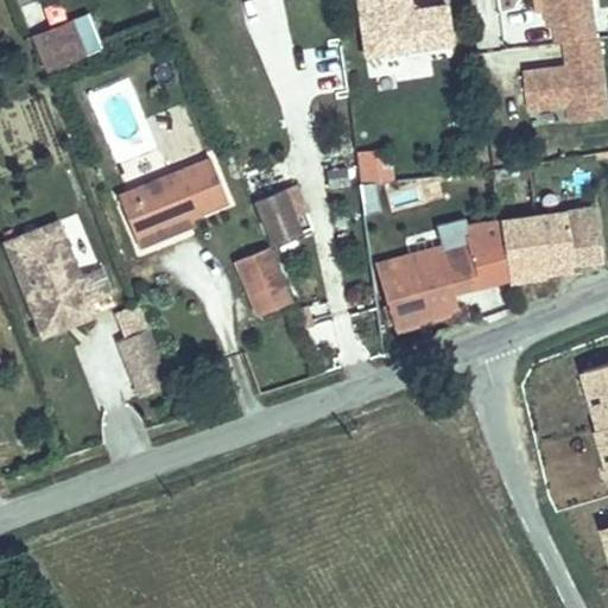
[(411,11),(409,0),(358,0),(366,56),(451,43),(447,5),(411,11)]
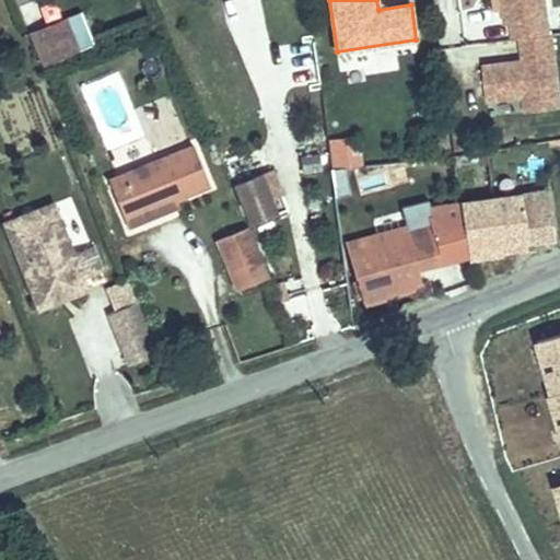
[(550,36),(545,0),(502,0),(505,25),(512,24),(514,41),(521,39),(550,36)]
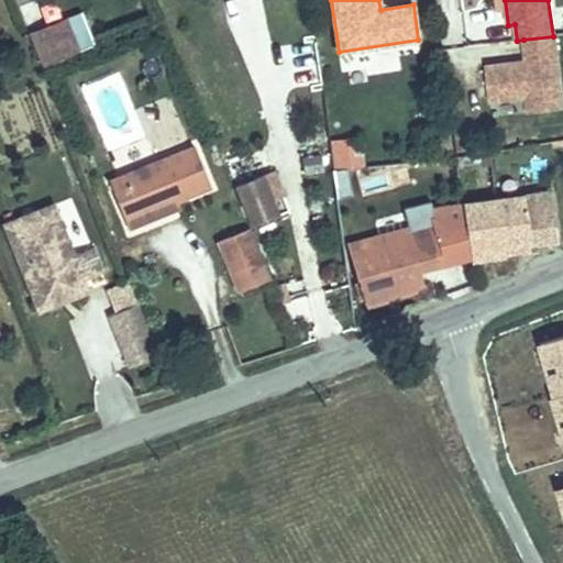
[(30,33),(43,67),(96,45),(81,11),(30,33)]
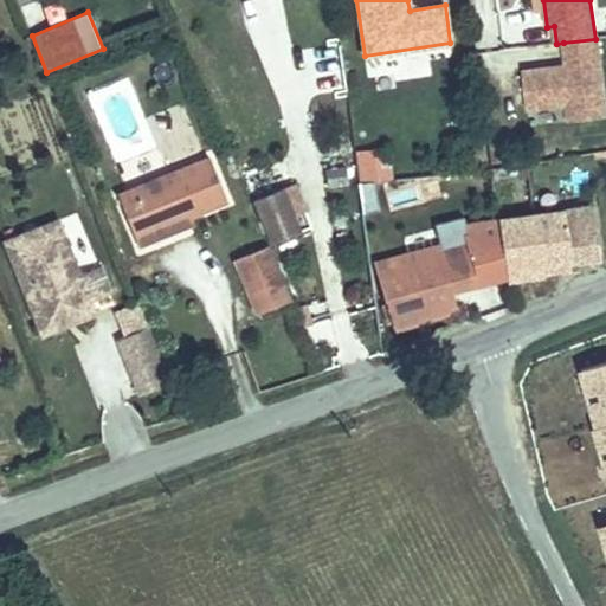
[(539,15),(514,25),(524,52),(548,43),(539,15)]
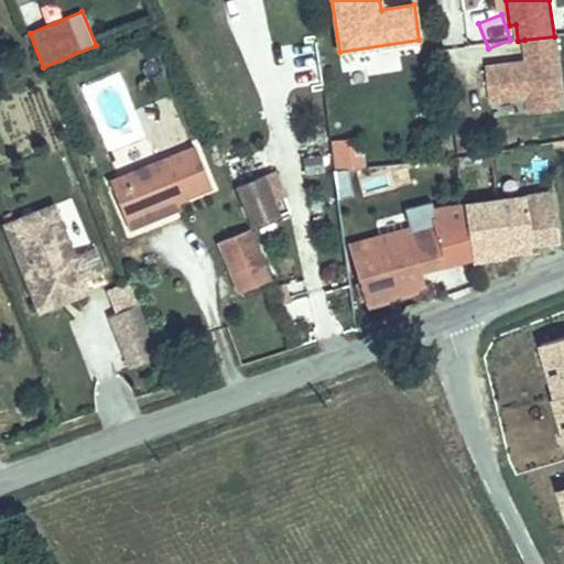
[(563,109),(563,89),(557,35),(554,36),(524,40),(528,62),(487,67),(491,102),(529,98),(531,114),(563,109)]
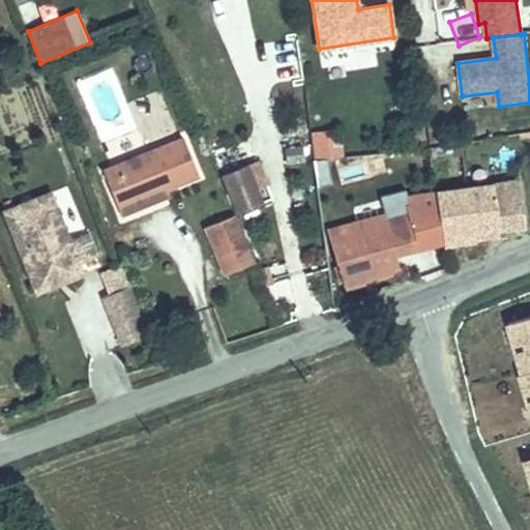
[(313,128),(312,160),(341,162),(342,129),(313,128)]
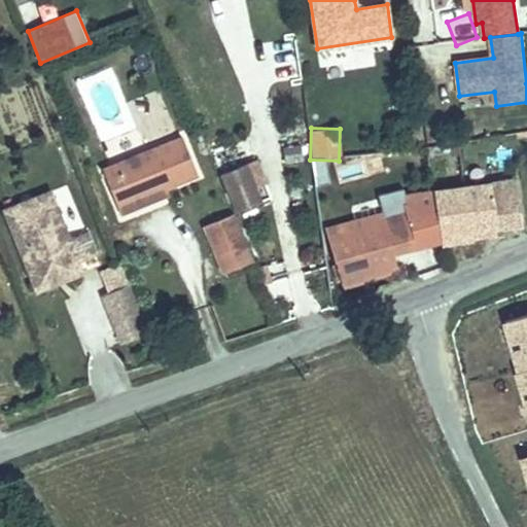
[(182,137),(102,169),(120,214),(137,207),(135,202),(167,188),(198,176),(182,137)]
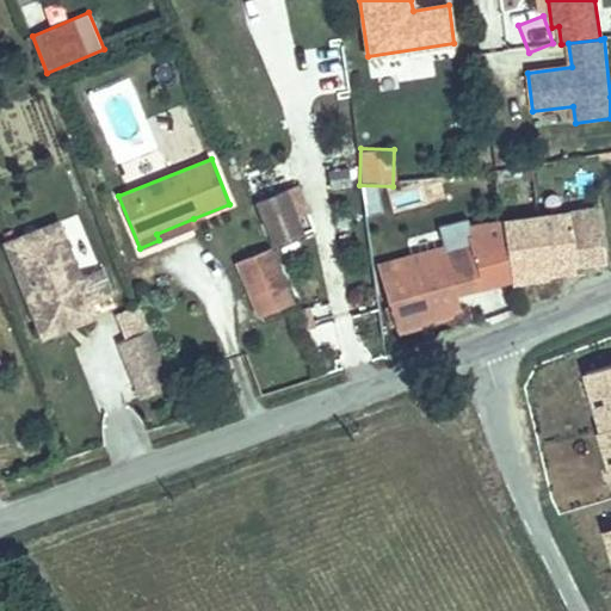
[(349,168),(331,171),(333,189),(351,186),(349,168)]
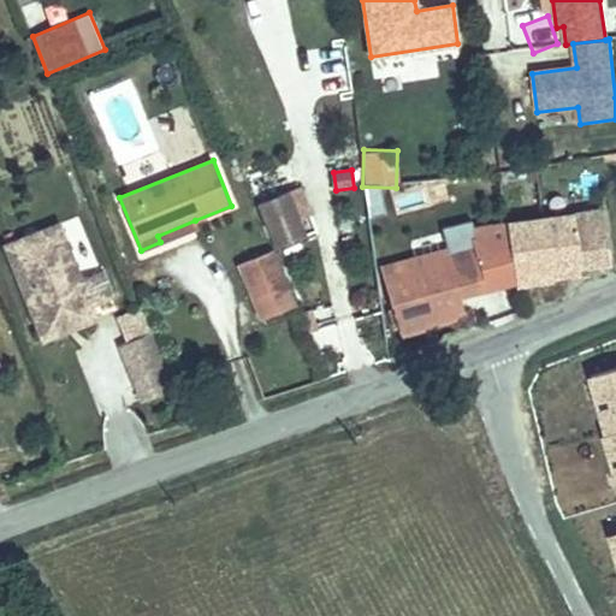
[(286,193),(259,203),(277,248),(306,237),(286,193)]
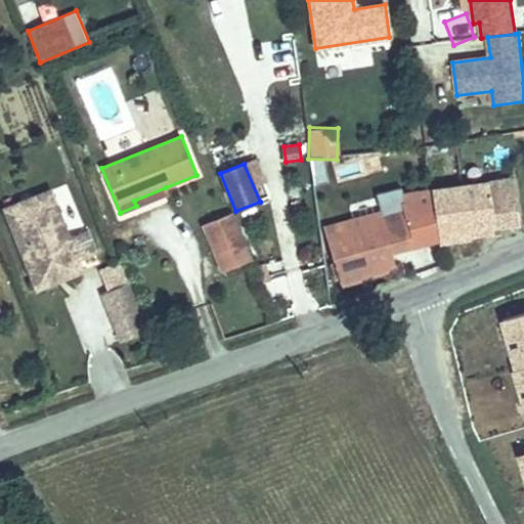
[(511,180),(432,190),(438,241),(438,242),(470,237),(469,229),(517,222),(511,180)]
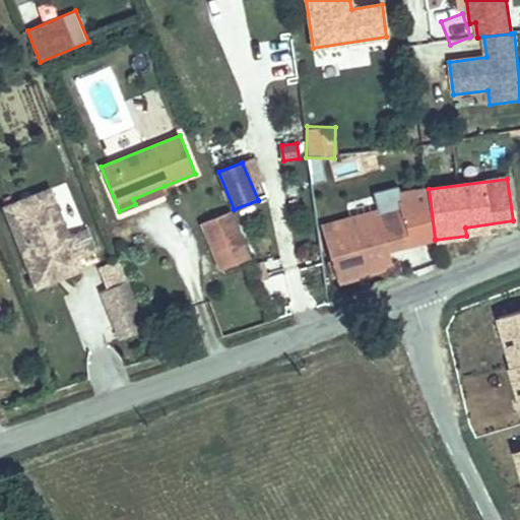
[(67,184),(54,188),(70,233),(82,228),(67,184)]
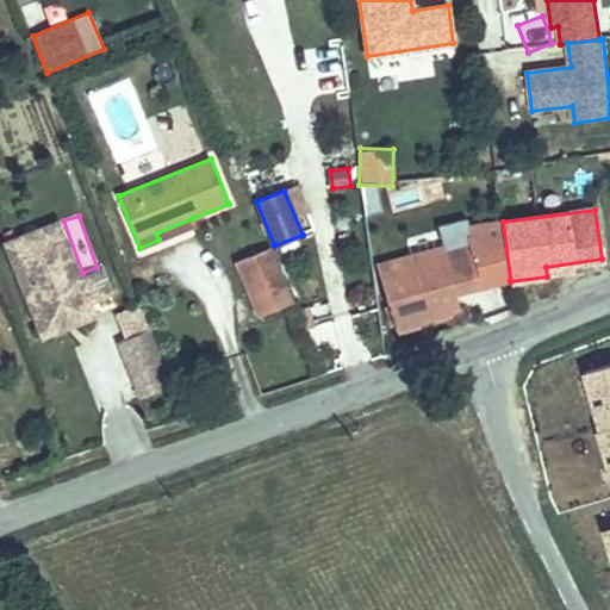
[(193,218),(156,234),(159,240),(195,225),(193,218)]
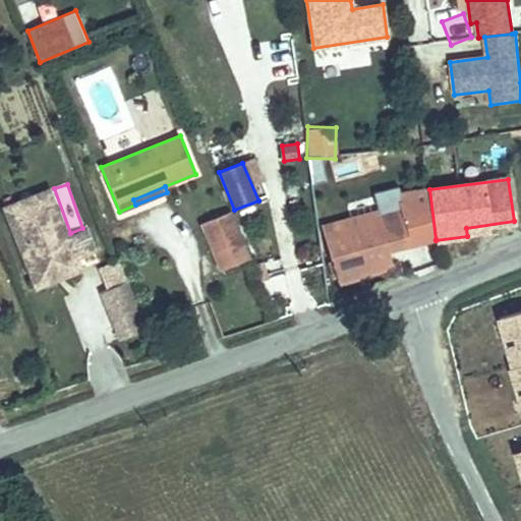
[(324,227),(340,278),(392,262),(389,250),(385,237),(405,231),(409,244),(436,239),(429,189),(394,194),(396,200),(374,207),(375,211),(324,227)]
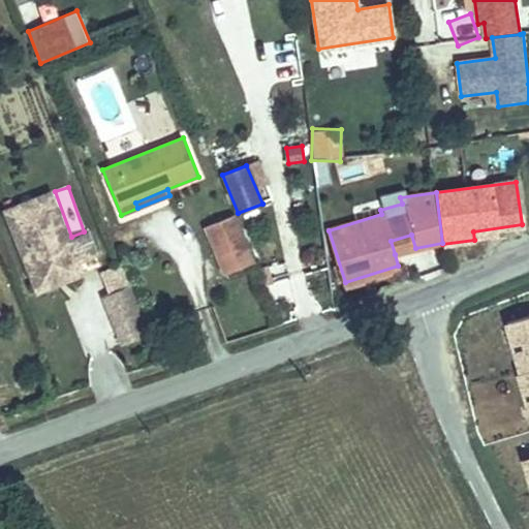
[(50,193),(5,211),(33,282),(79,263),(96,256),(87,232),(68,240),(50,193)]
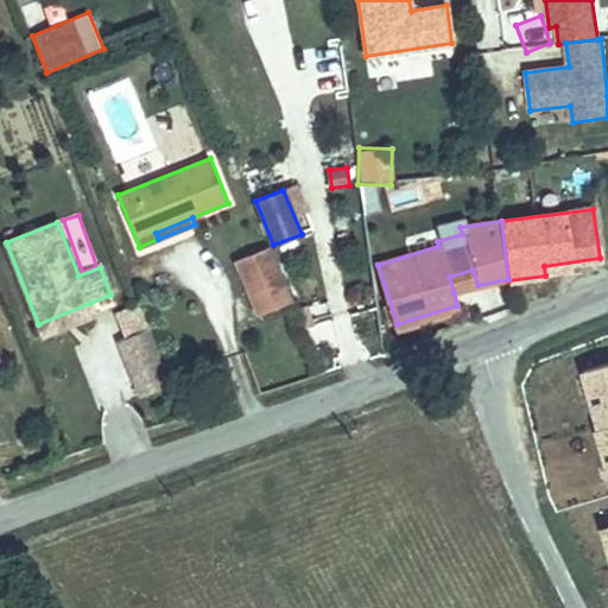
[(271,246),(236,260),(259,315),(293,301),(271,246)]
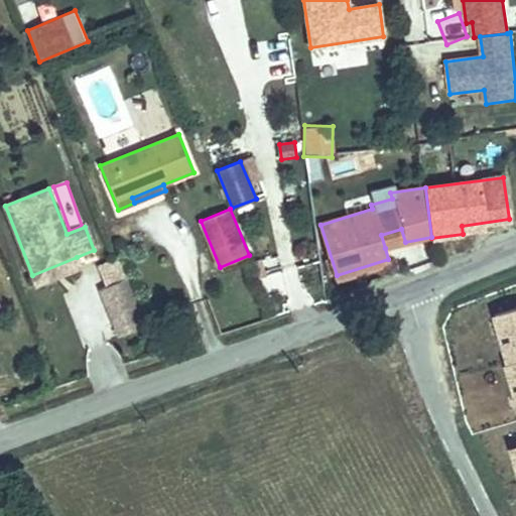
[(320,225),(314,227),(321,279),(337,275),(320,225)]
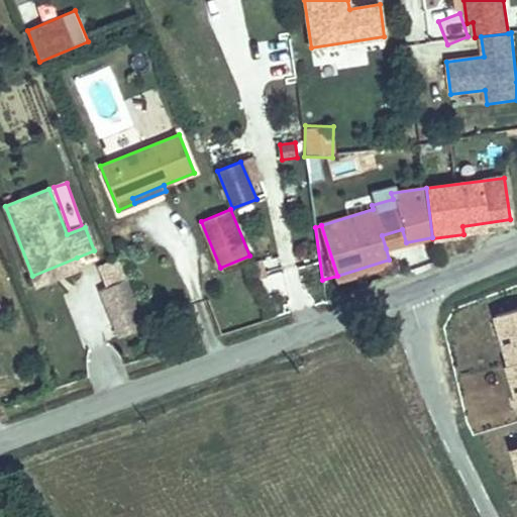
[(382,235),(386,248),(406,242),(402,229),(382,235)]
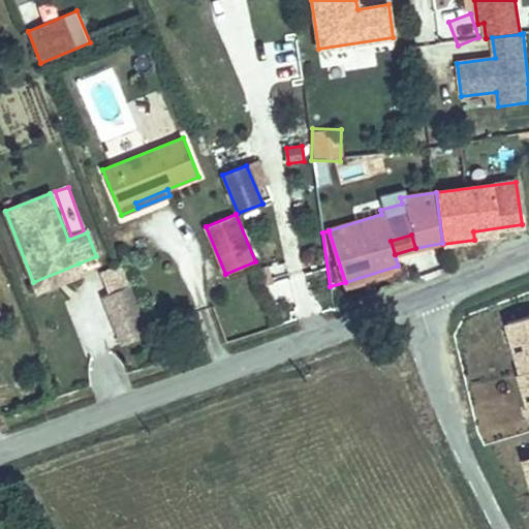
[(398,266),(345,282),(347,288),(414,268),(411,261),(398,266)]
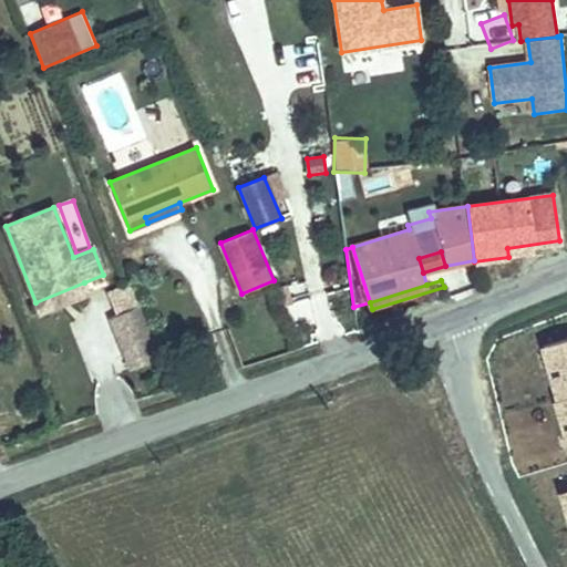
[(84,282),(35,302),(40,312),(88,294),(84,282)]
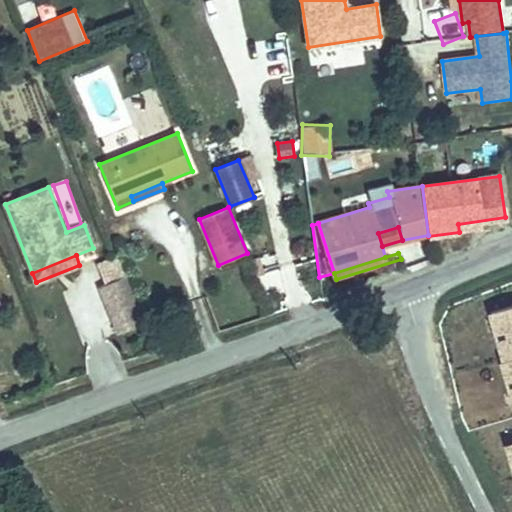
[(116,259),(99,265),(106,283),(123,276),(116,259)]
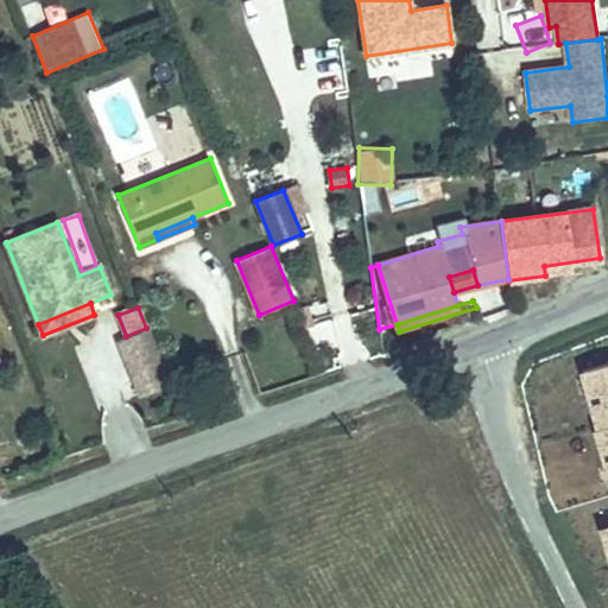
[(379,329),(380,337),(399,331),(397,324),(379,329)]
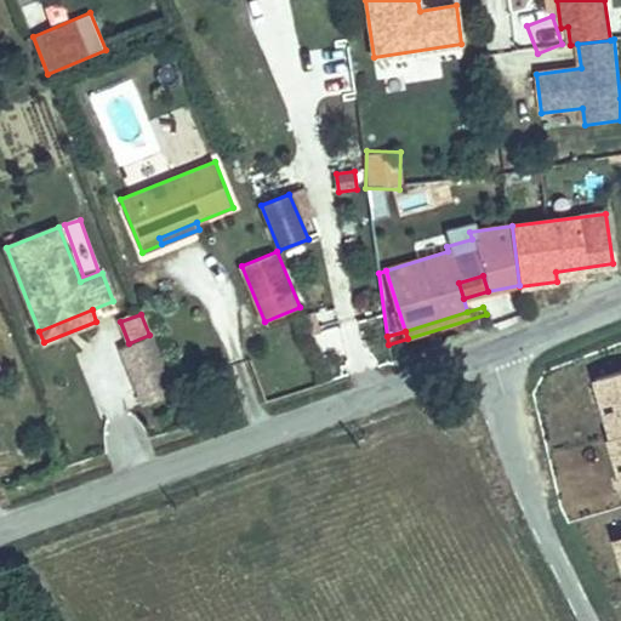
[(152,336),(121,347),(144,404),(174,393),(152,336)]
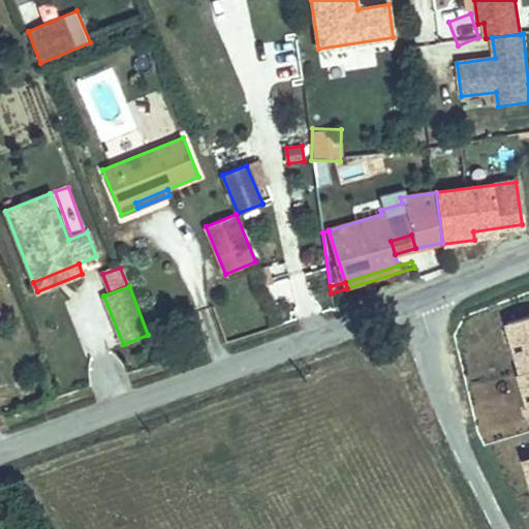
[(522,372),(522,373),(528,370),(528,319),(508,325),(522,372)]
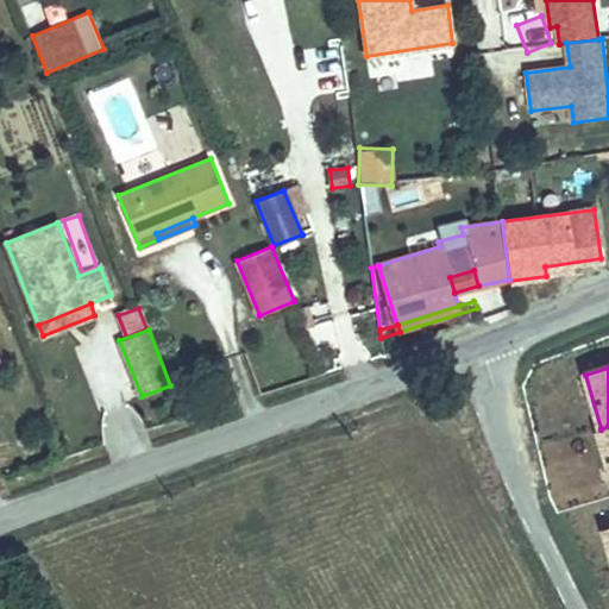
[(550,504),(585,493),(571,450),(535,462),(550,504)]
